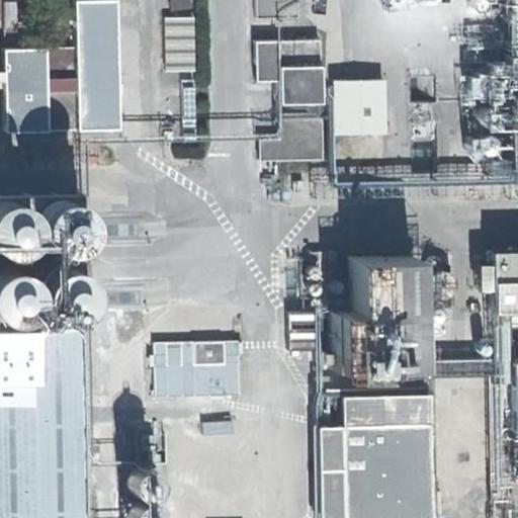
[(171,0),(172,15),(192,15),(192,0),(171,0)]
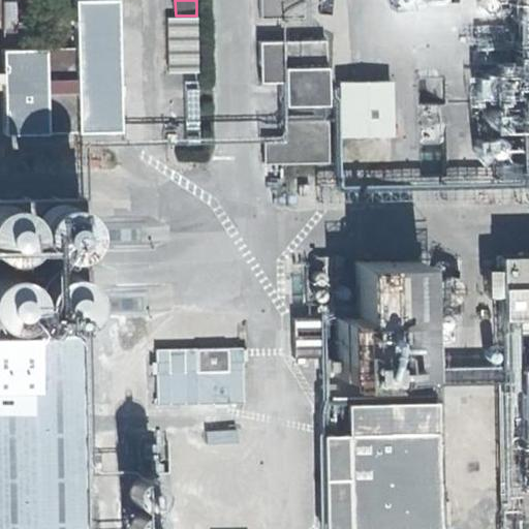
[(246,0),(247,45),(289,44),(289,13),(288,0),(246,0)]
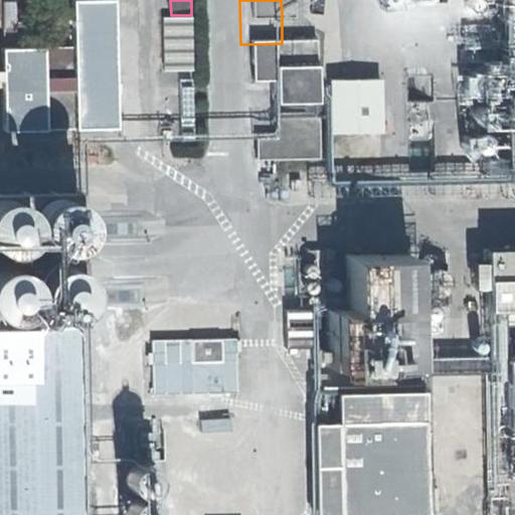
[(514,0),(503,0),(507,201),(514,200),(514,0)]
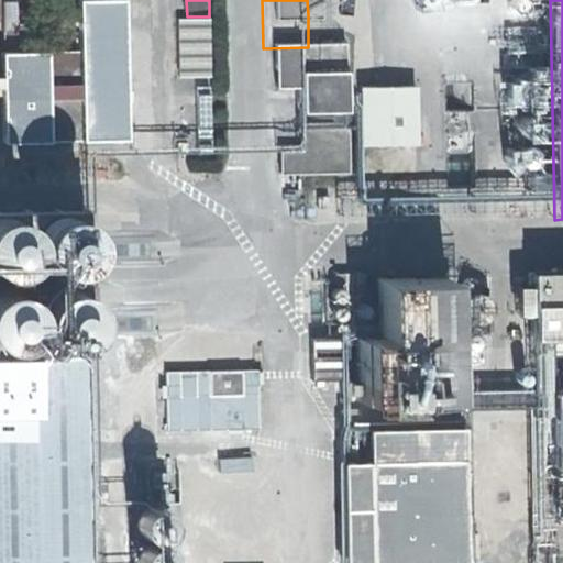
[(0,102),(1,103),(2,141),(130,140),(125,3),(83,3),(84,79),(46,79),(45,56),(0,56),(0,79),(0,78),(0,102)]
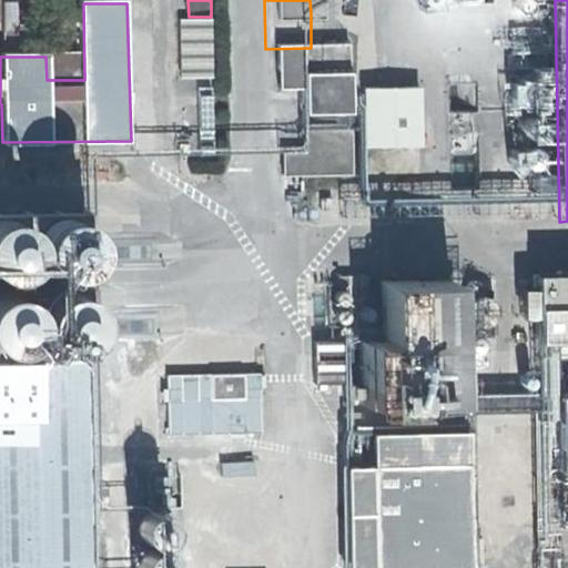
[(182,79),(214,78),(212,19),(181,20),(182,79)]
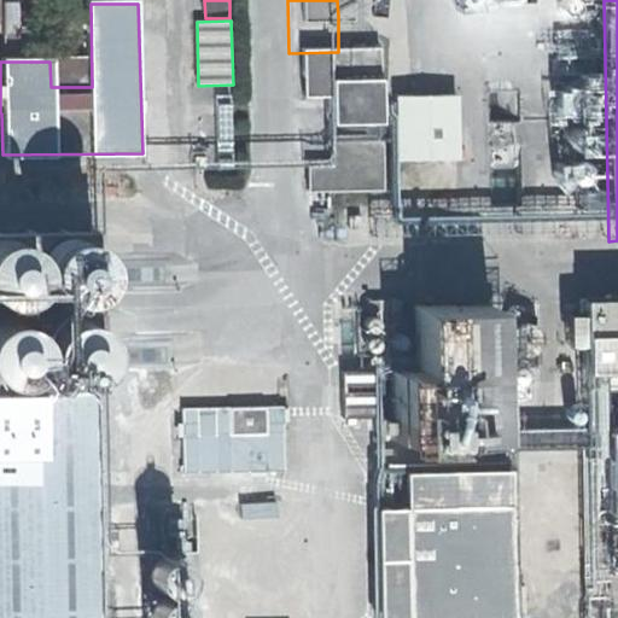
[(286,81),(287,129),(314,128),(315,156),(366,155),(365,80),(339,80),(286,81)]
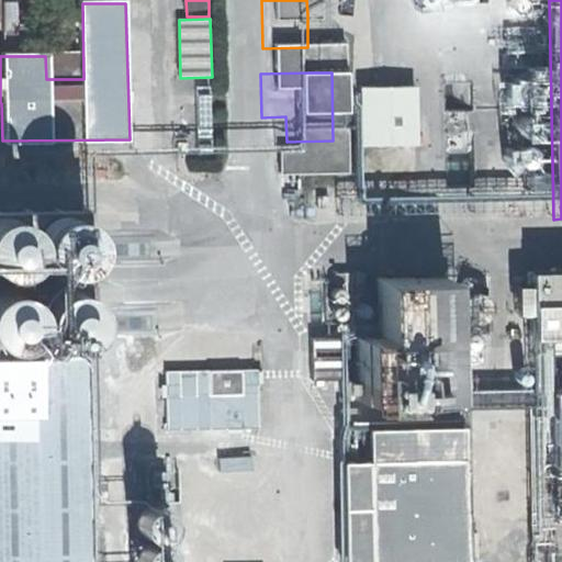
[(212,88),(199,88),(201,155),(214,155),(212,88)]
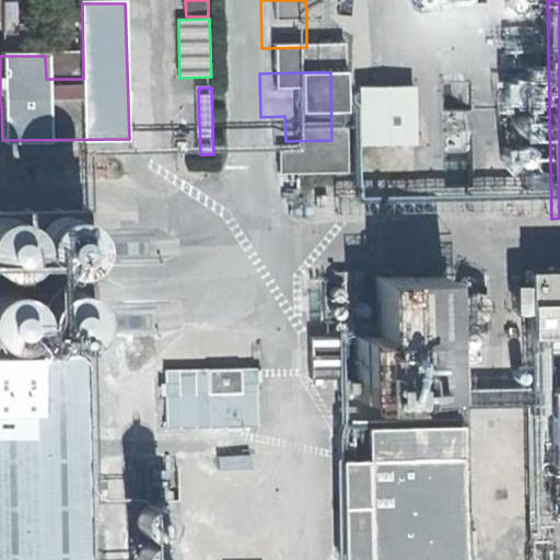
[(464,136),(463,111),(444,112),(445,137),(464,136)]
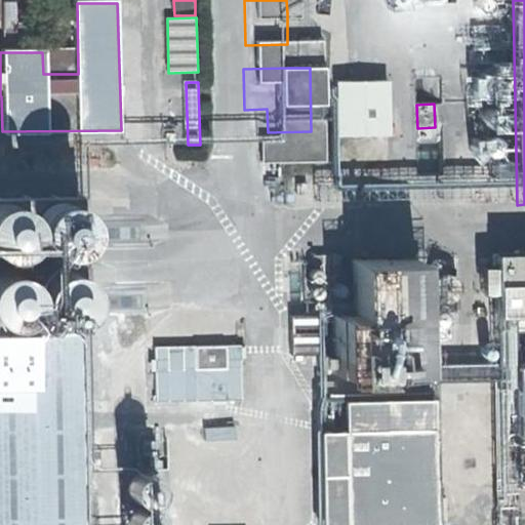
[(374,108),(322,109),(323,163),(375,162),(374,108)]
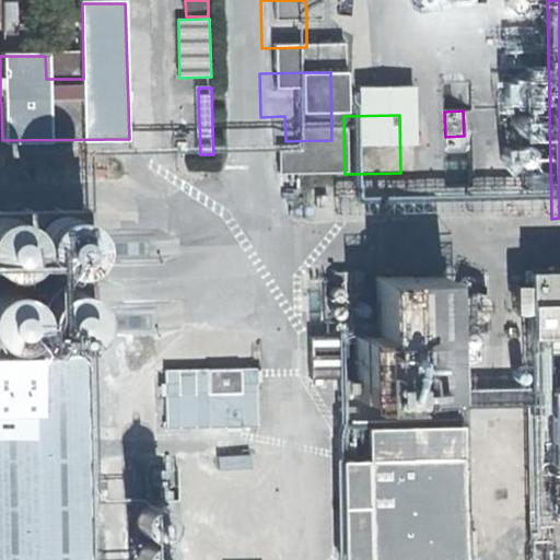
[(331,152),(288,152),(289,181),(264,181),(264,203),(333,200),(331,152)]
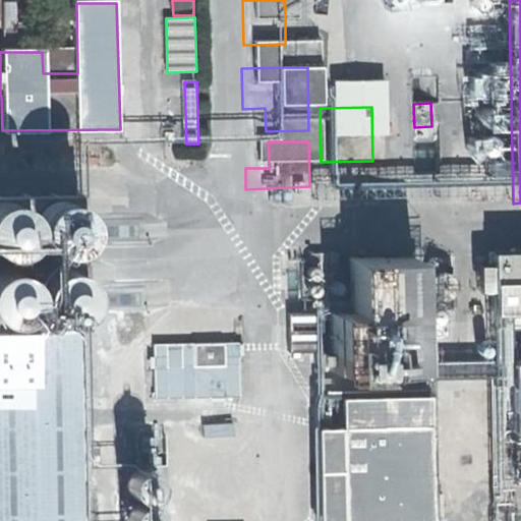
[(496,184),(495,166),(436,169),(437,188),(496,184)]
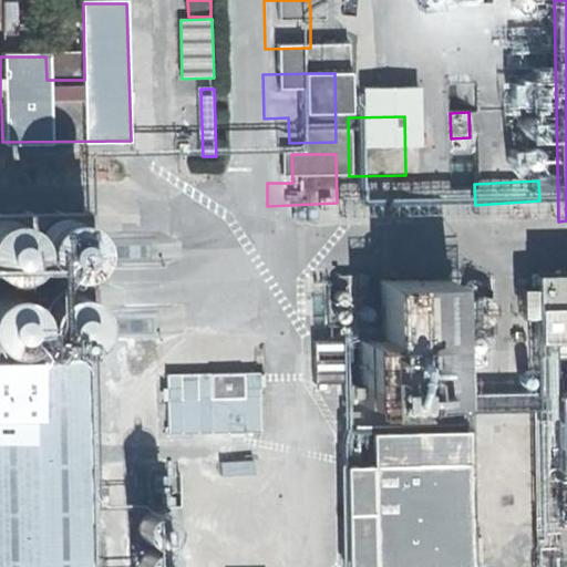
[(19,301),(85,300),(84,229),(18,230),(18,241),(19,301)]
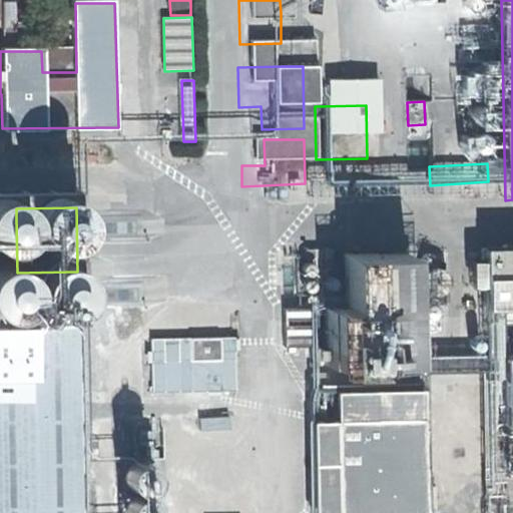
[(512,251),(485,252),(487,312),(512,311),(512,251)]
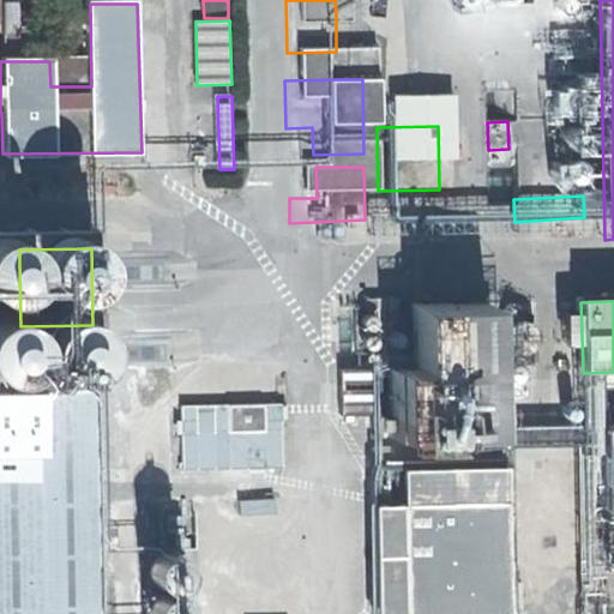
[(489,321),(416,323),(417,383),(391,383),(392,455),(492,453),(489,321)]
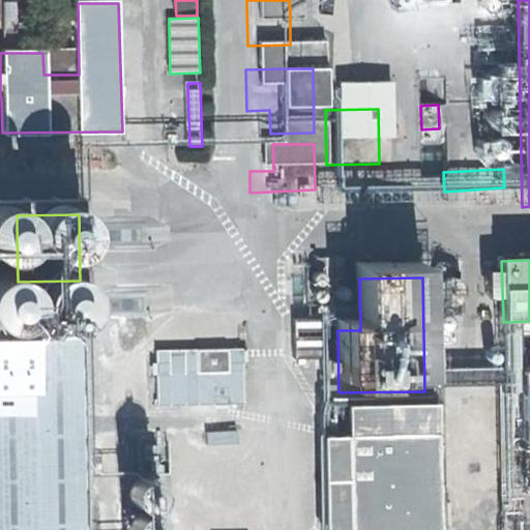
[(0,336),(81,335),(80,281),(18,282),(0,282),(0,336)]
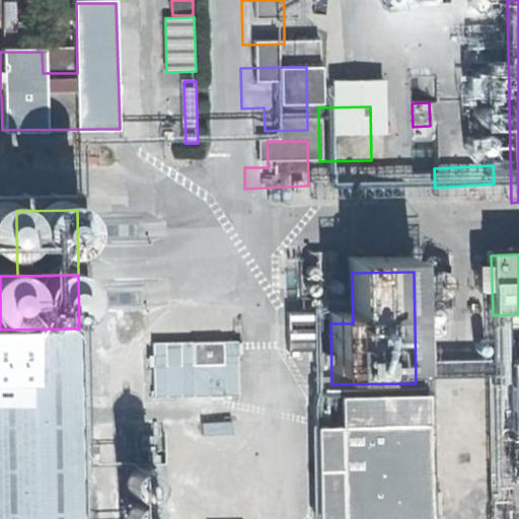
[(316,365),(316,324),(292,324),(293,364),(316,365)]
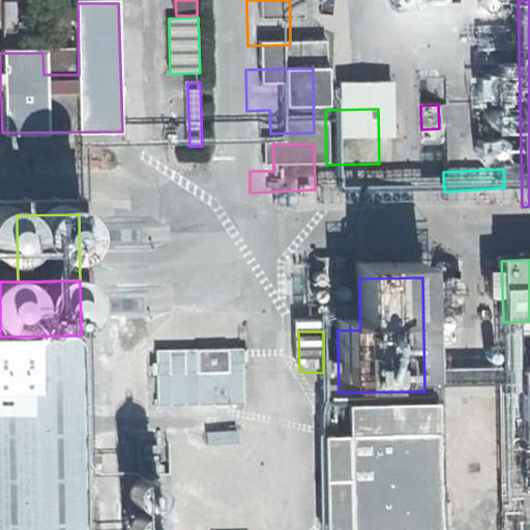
[(84,529),(81,353),(0,355),(0,529),(84,529)]
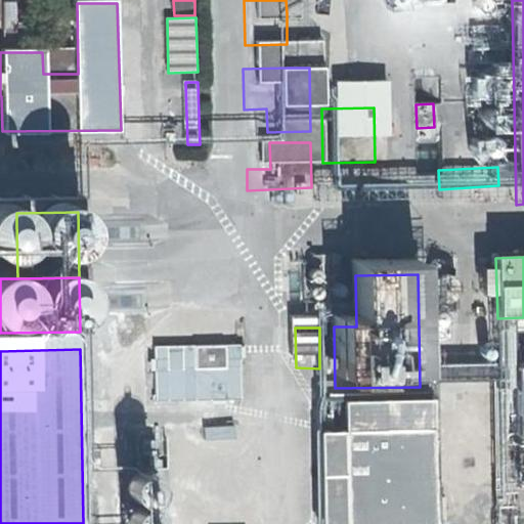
[(238,360),(223,361),(192,362),(153,363),(155,418),(239,416),(238,360)]
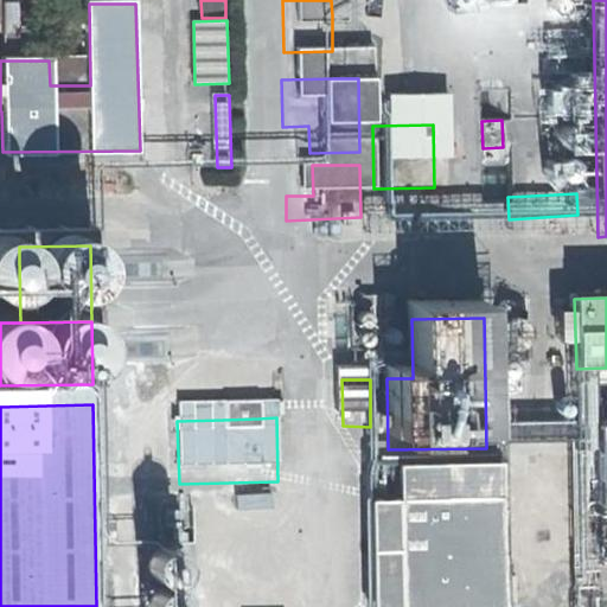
[(511,606),(512,582),(496,582),(494,479),(375,481),(378,604),(398,604),(398,606),(511,606)]
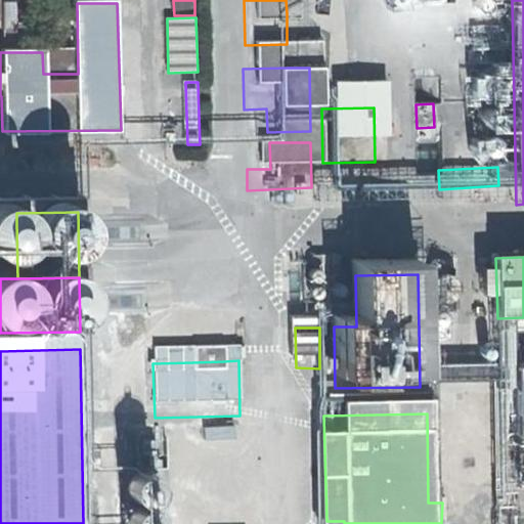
[(202,438),(231,437),(230,424),(201,426),(202,438)]
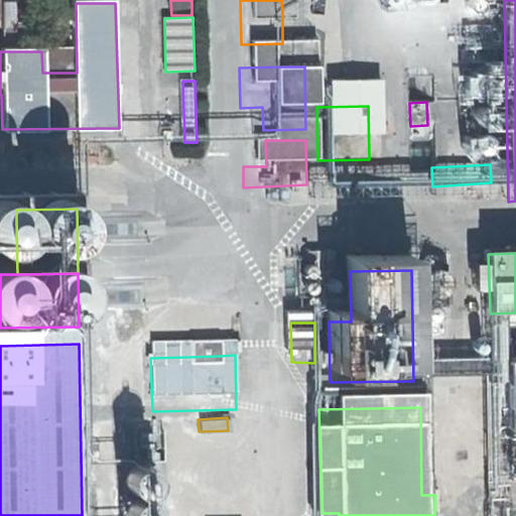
[(494,435),(467,437),(468,453),(495,452),(494,435)]
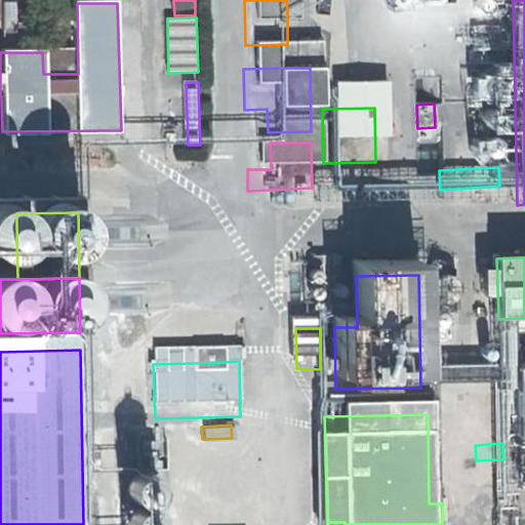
[(232,477),(232,490),(261,490),(261,477),(232,477)]
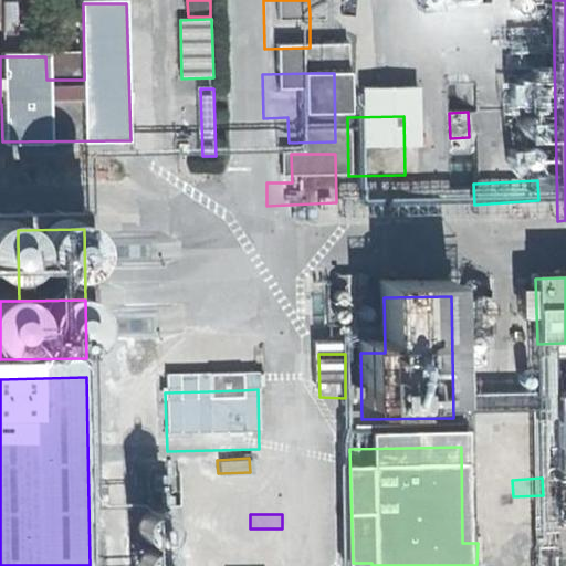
[(166,565),(166,526),(130,526),(130,565),(166,565)]
